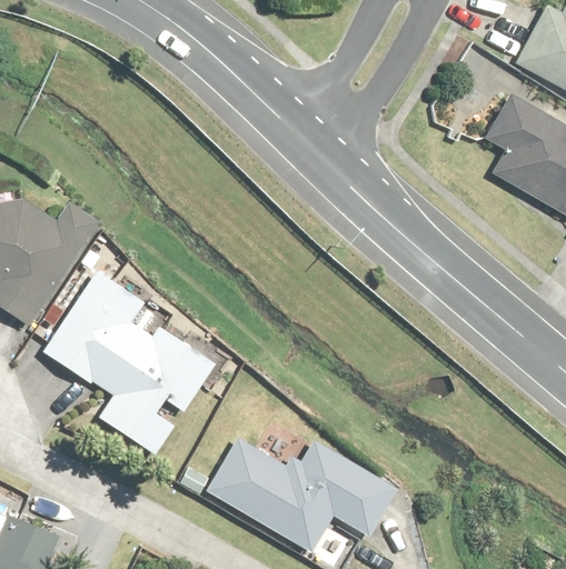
[(565,1),(558,16),(546,8),(515,62),(565,90),(565,1)]
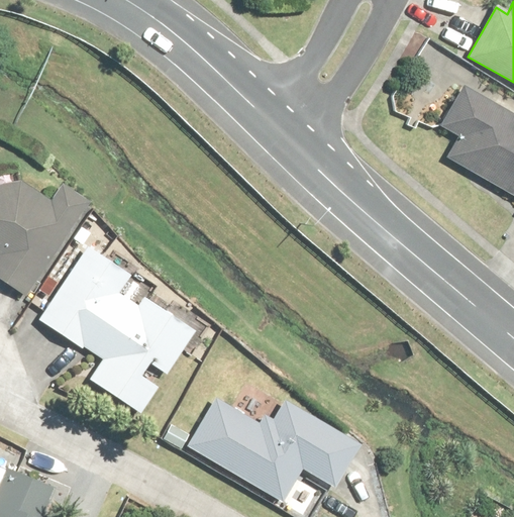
[(513,115),(465,86),(439,128),(455,138),(444,157),(513,197),(513,115)]
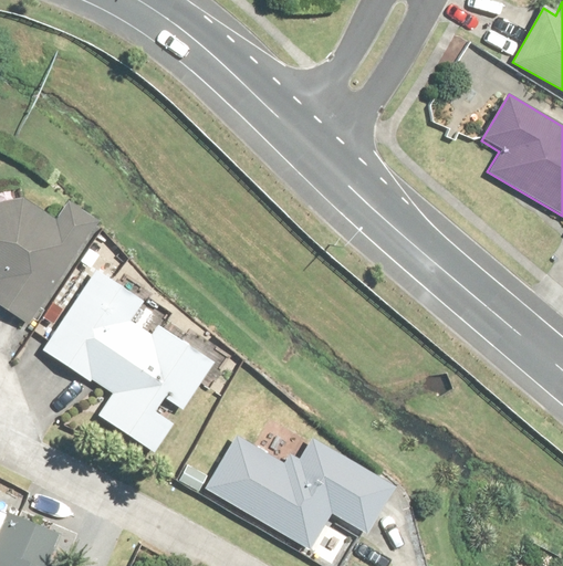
[(0,302),(30,321),(93,220),(65,202),(54,220),(18,198),(0,201),(0,302)]
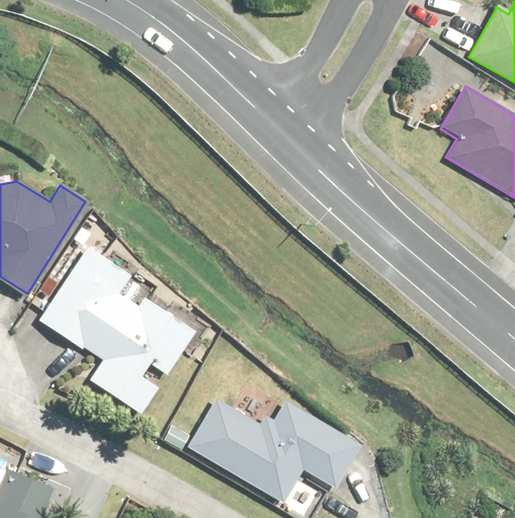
[(167,371),(193,330),(145,299),(139,310),(114,294),(127,273),(86,247),(39,321),(81,347),(82,345),(103,358),(90,379),(142,412),(156,389),(139,376),(149,360),(167,371)]
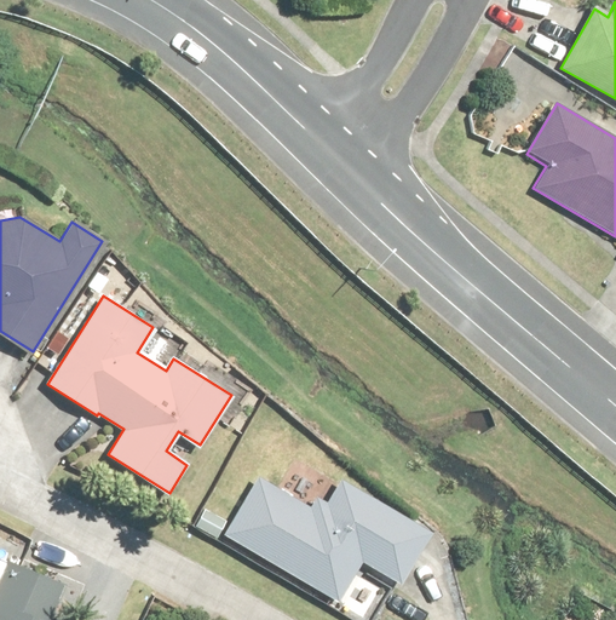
[(202,509),(193,526),(216,540),(220,532),(335,600),(360,558),(396,581),(427,532),(343,480),(328,504),(315,495),(309,505),(258,475),(229,524),(202,509)]
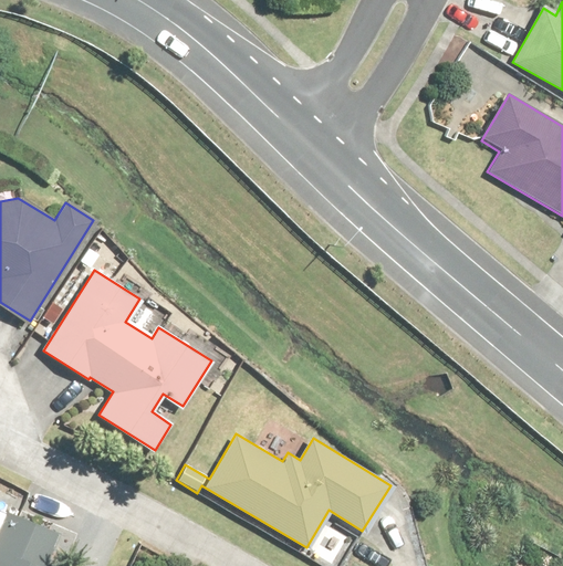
[(3,522),(0,520),(0,565),(38,565),(53,532),(8,512),(3,522)]
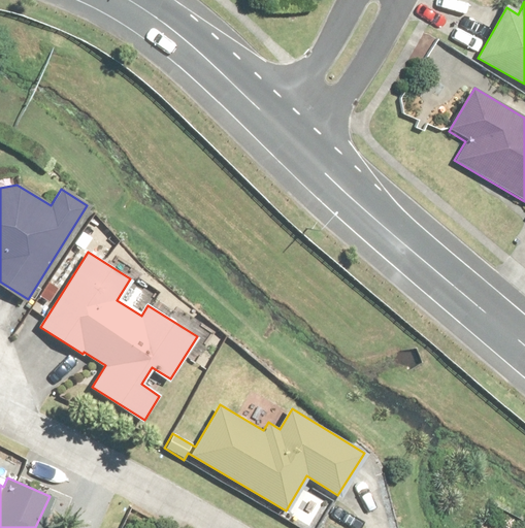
All buildings are outlined.
